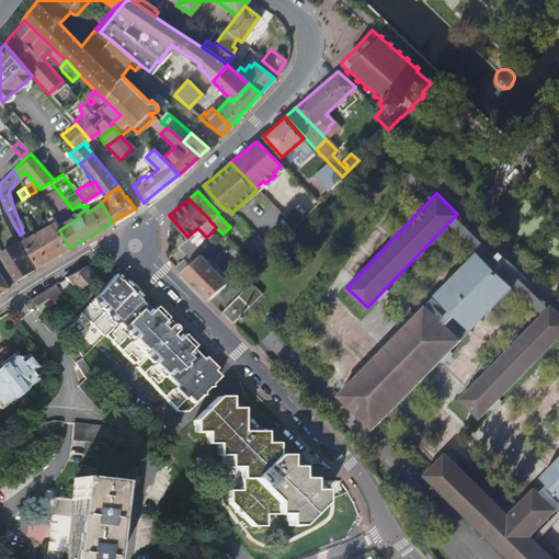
[(23,240),(37,266),(54,257),(69,248),(59,230),(53,218),(50,216),(47,218),(50,224),(23,240)]
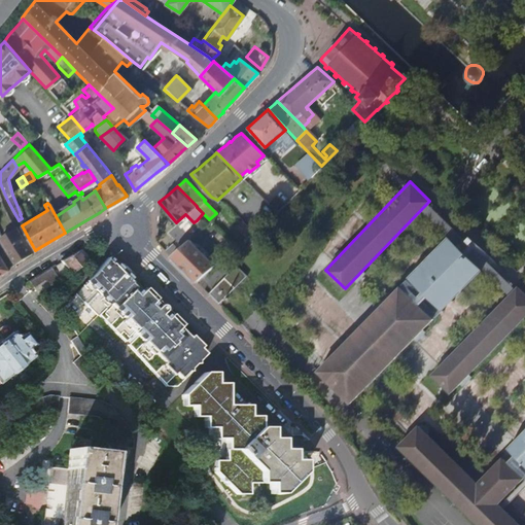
[(0,239),(15,263),(23,258),(31,253),(22,237),(6,216),(0,224),(5,232),(0,235),(0,239)]
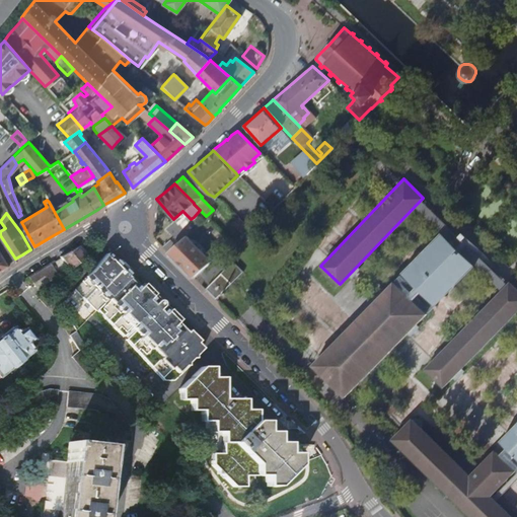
[(230,223),(240,234),(247,228),(236,217),(230,223)]
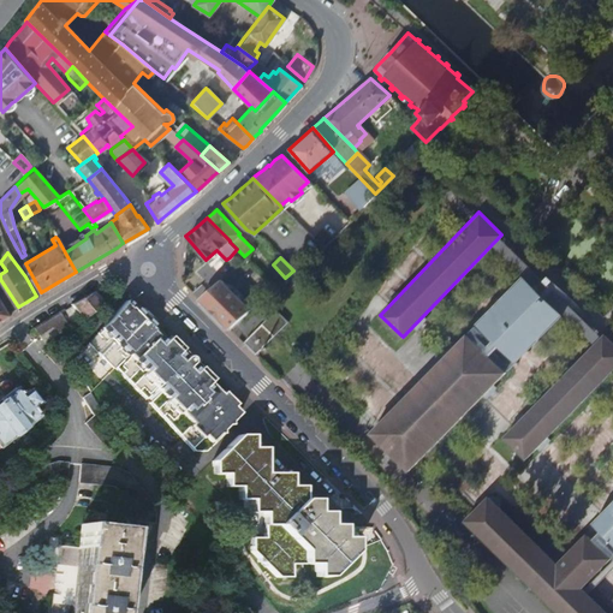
[(369,432),(408,469),(563,315),(524,274),(369,432)]
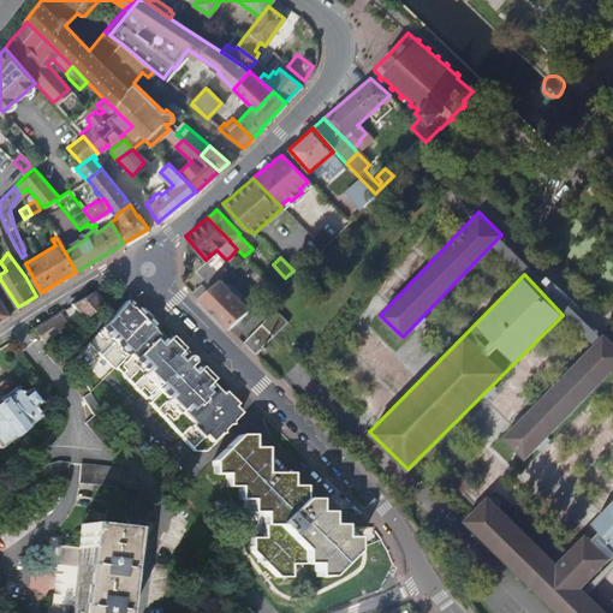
[(251,308),(219,275),(197,297),(210,310),(227,328),(251,308)]
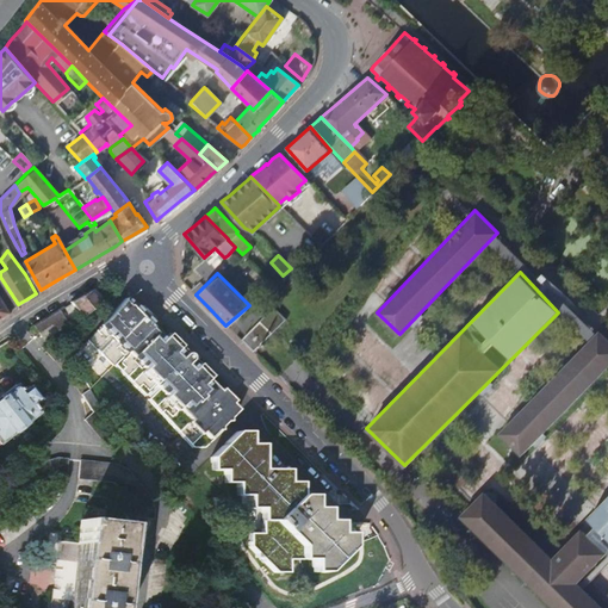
[(68,302),(81,317),(95,302),(86,291),(68,302)]
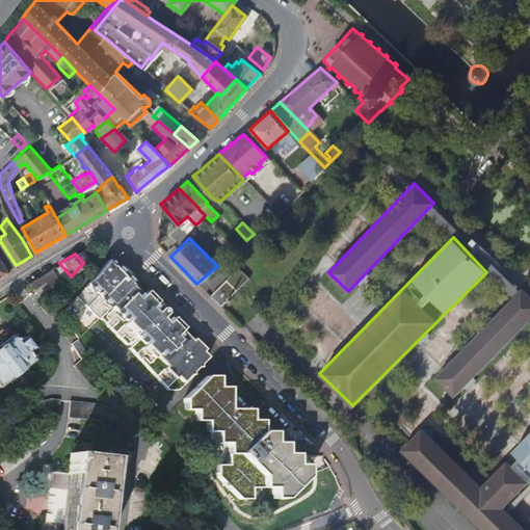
[(107,259),(75,295),(96,318),(98,317),(129,286),(131,284),(107,259)]
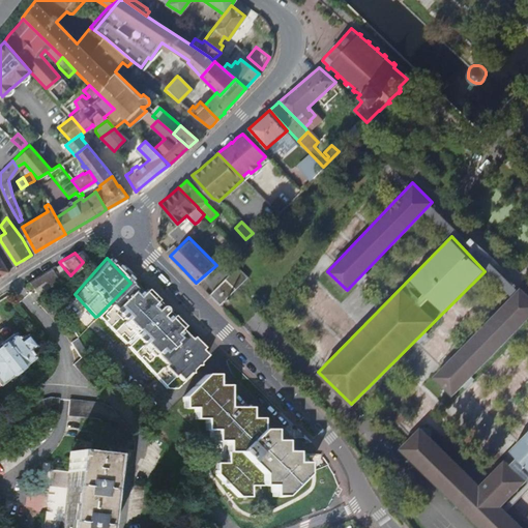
[(236,266),(209,293),(220,303),(246,275),(236,266)]
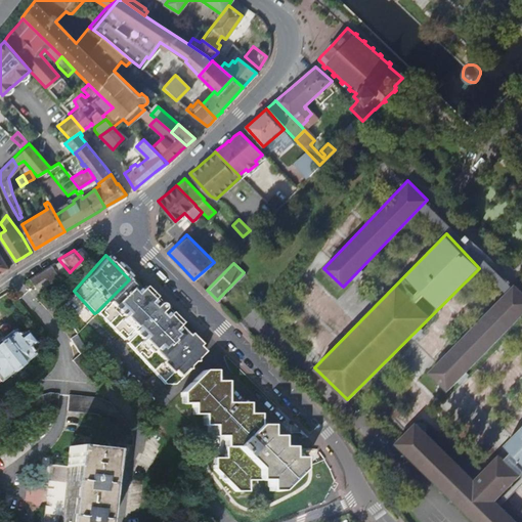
[(29,275),(35,288),(56,277),(50,264),(29,275)]
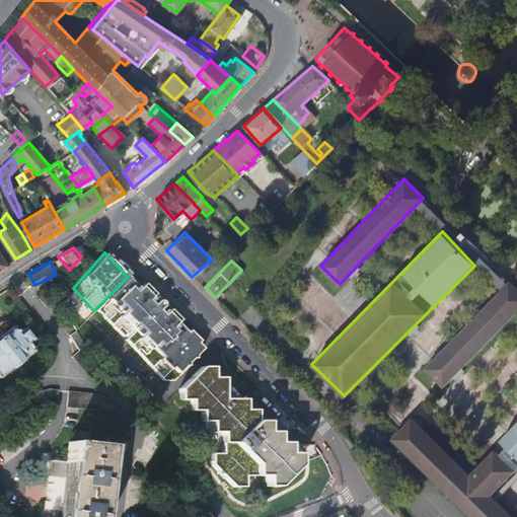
[(95,309),(122,336),(130,327),(133,330),(125,339),(162,380),(171,380),(180,372),(181,373),(189,366),(186,362),(180,357),(195,342),(174,321),(154,301),(150,305),(145,301),(146,299),(146,294),(138,286),(136,289),(126,279),(95,309)]
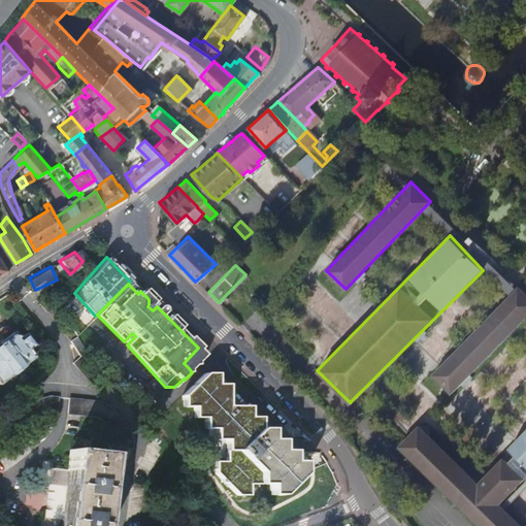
[(431,373),(451,392),(525,315),(525,293),(518,286),(431,373)]
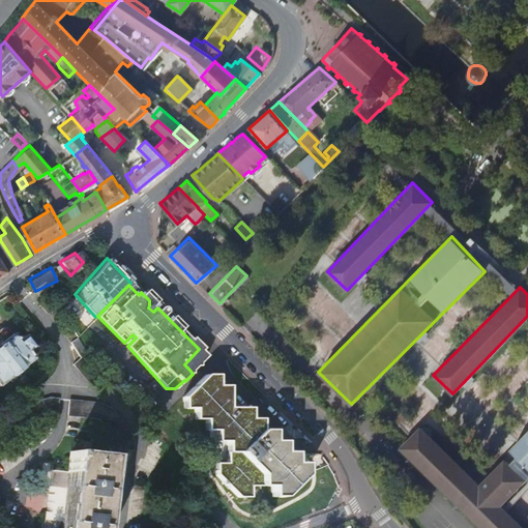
[(149,305),(148,308),(153,312),(157,308),(149,300),(149,305)]
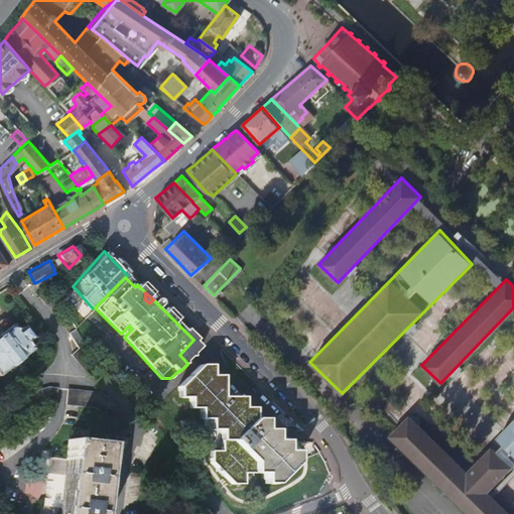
[(0,370),(28,348),(24,342),(30,337),(20,326),(14,331),(9,325),(0,332),(0,370)]
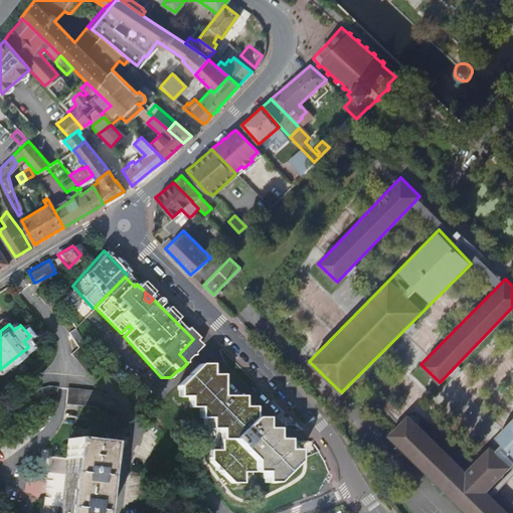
[(193,339),(179,354),(184,359),(198,345),(193,339)]
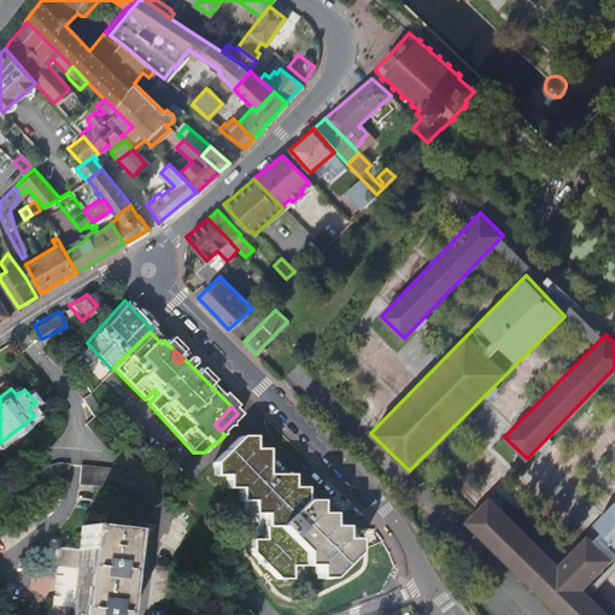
[(98,413),(83,425),(106,451),(121,439),(98,413)]
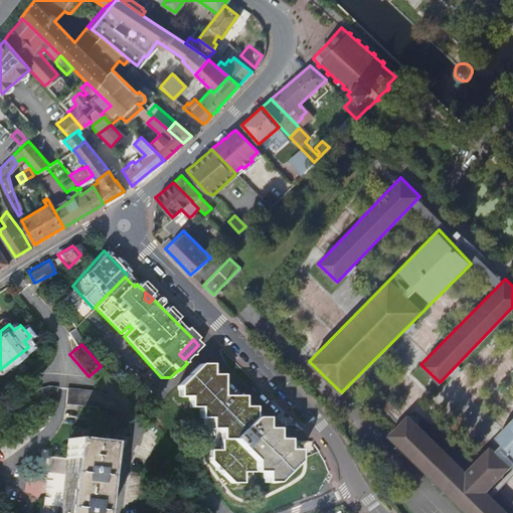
[(198,365),(177,385),(177,389),(182,389),(181,396),(188,396),(188,400),(192,400),(192,407),(198,407),(198,411),(202,411),(202,417),(208,417),(208,421),(213,421),(212,429),(218,429),(218,433),(223,433),(222,447),(218,447),(218,450),(212,450),(212,458),(208,458),(208,461),(230,483),(234,483),(234,479),(240,479),(240,472),(244,472),(244,468),(257,468),(258,472),(262,472),(262,479),(269,479),(269,483),(272,483),(294,461),(294,458),(290,457),(290,451),(283,450),(284,447),(279,447),(279,440),(273,440),(273,436),(269,436),(269,429),(262,429),(262,424),(258,424),(258,418),(251,418),(251,414),(247,414),(247,407),(240,407),(240,403),(236,403),(236,396),(229,396),(224,401),(214,391),(220,386),(219,381),(215,381),(215,374),(208,374),(208,370),(204,370),(204,364),(198,365)]
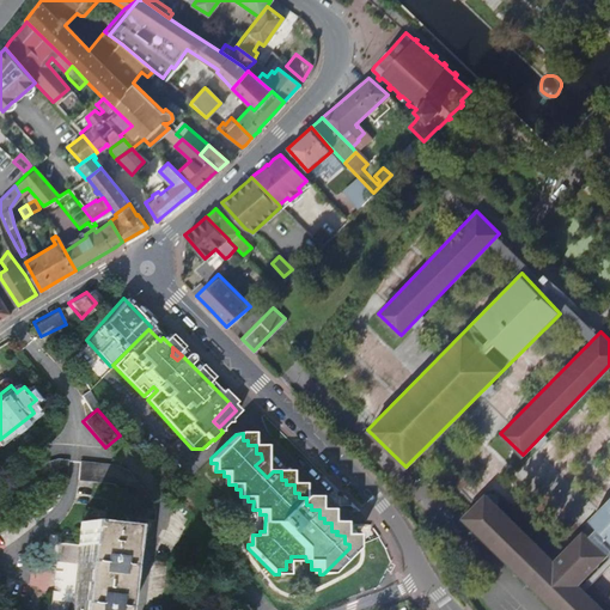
[(0,525),(4,523),(0,516),(55,477),(63,477),(66,459),(58,459),(46,461),(0,493),(0,525)]
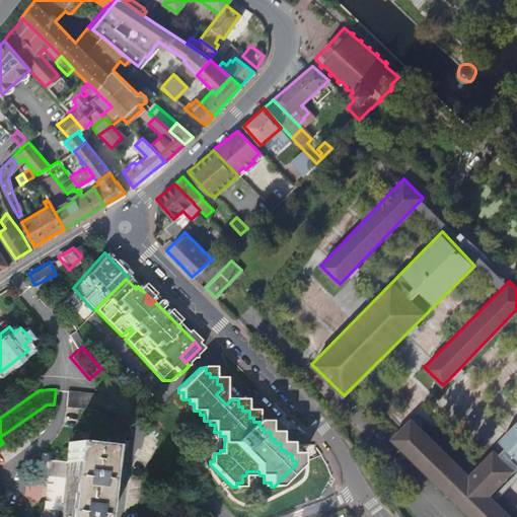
[(226,404),(231,399),(222,389),(216,394),(226,404)]
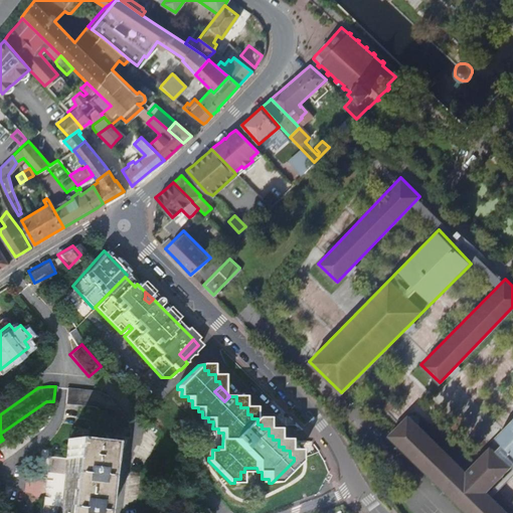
[(65,387),(64,402),(96,405),(113,428),(113,436),(128,437),(129,429),(126,417),(106,394),(97,390),(65,387)]
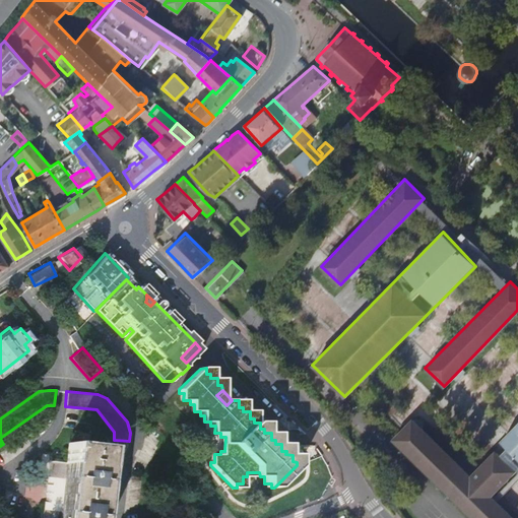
[(411,416),(391,438),(473,517),(515,517),(491,495),(515,469),(495,449),(470,474),(411,416)]
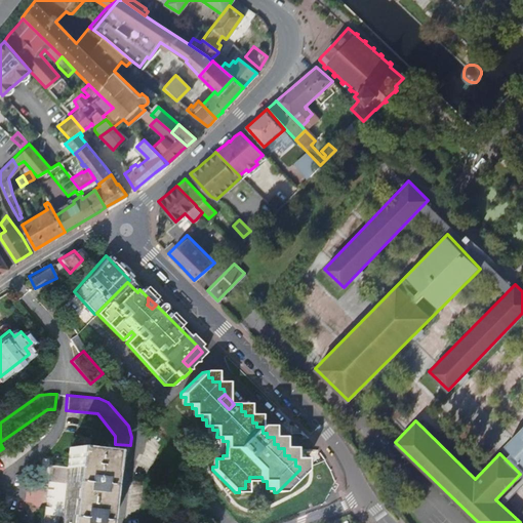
[(522,429),(506,447),(522,464),(522,429)]
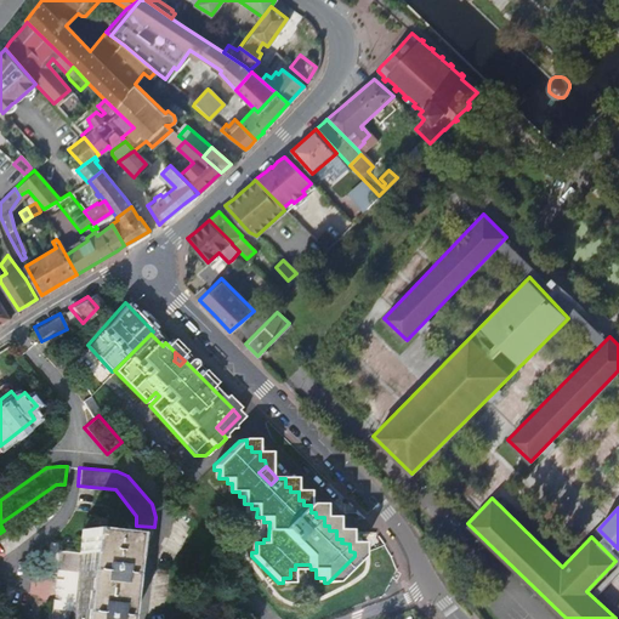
[(130,618),(136,560),(121,557),(124,533),(103,532),(104,516),(87,515),(85,529),(79,528),(75,552),(79,554),(72,618),(130,618)]
